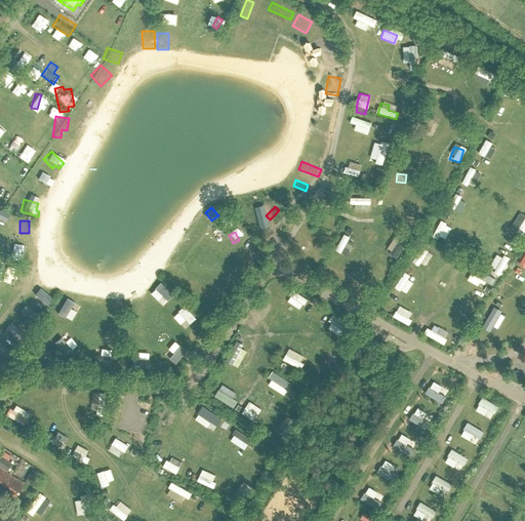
[(340,241),(336,252),(348,256),(351,244),(340,241)]
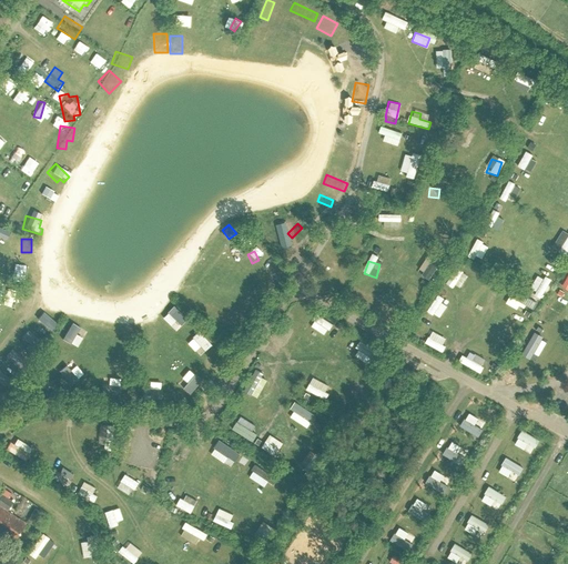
[(269,284),(277,275),(269,268),(261,277),(269,284)]
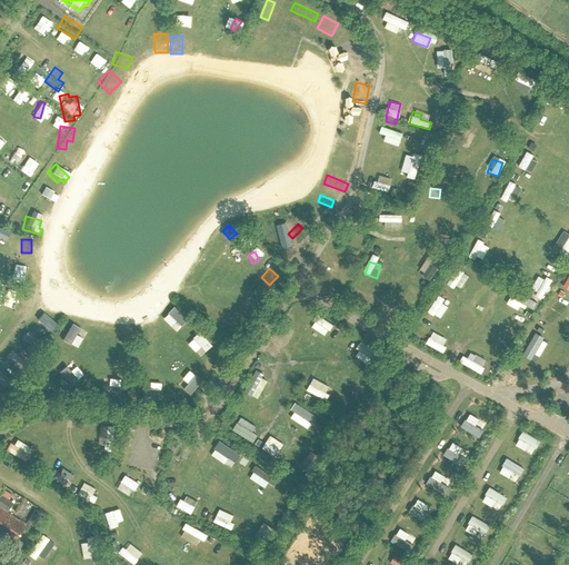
[(539,276),(528,293),(539,300),(551,284),(539,276)]
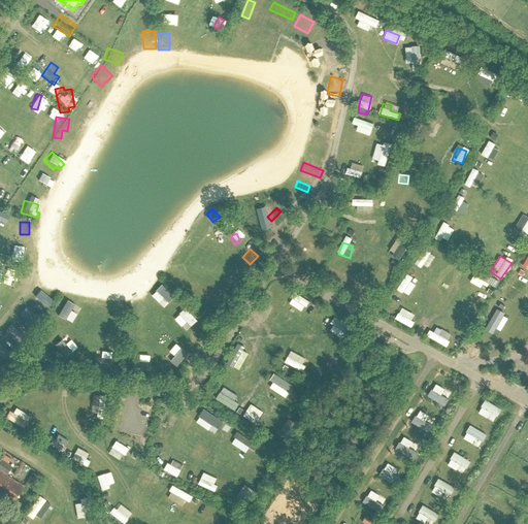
[(172,265),(165,275),(179,285),(187,274),(172,265)]
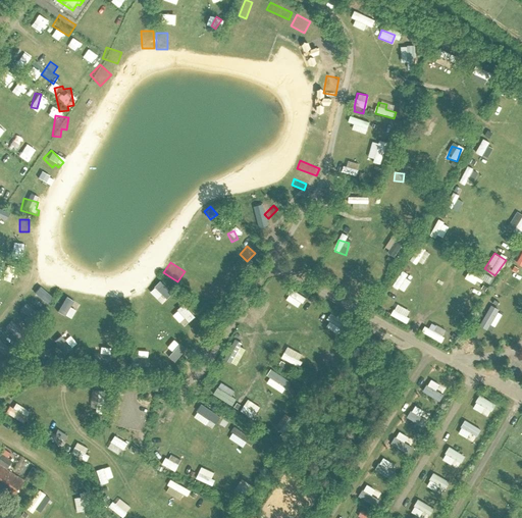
[(476,285),(477,277),(466,275),(464,282),(476,285)]
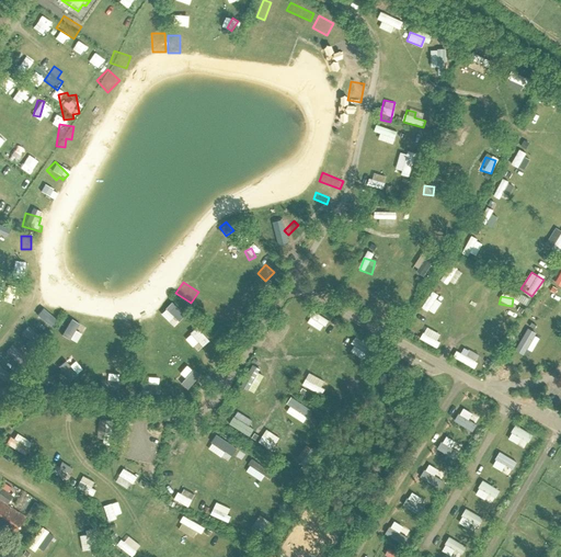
[(71,337),(77,321),(70,319),(72,315),(65,313),(58,332),(71,337)]
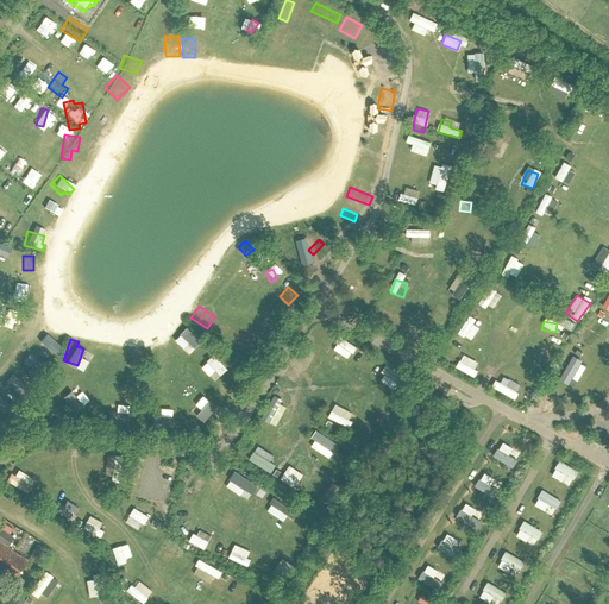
[(39,359),(46,364),(61,345),(55,340),(39,359)]
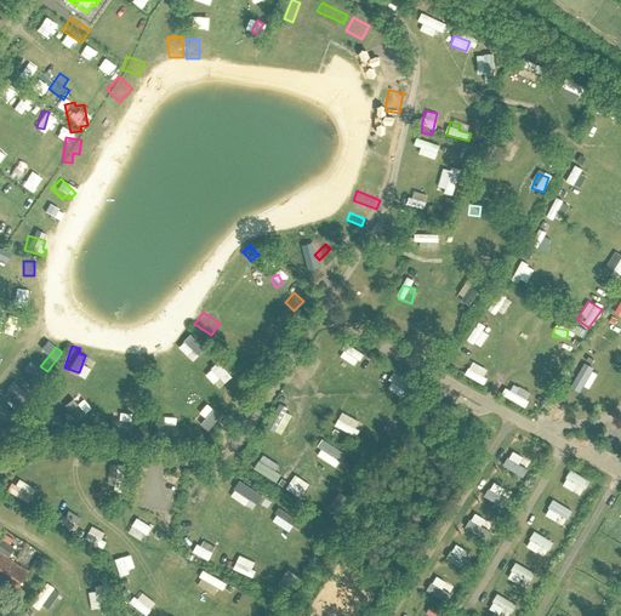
[(206,354),(197,361),(209,376),(218,369),(206,354)]
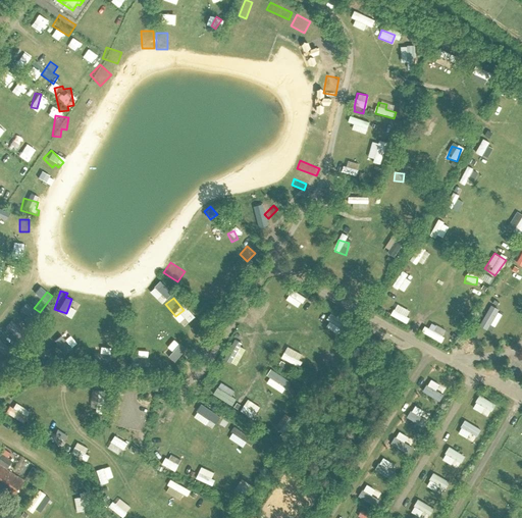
[(113,300),(111,314),(123,316),(125,302),(113,300)]
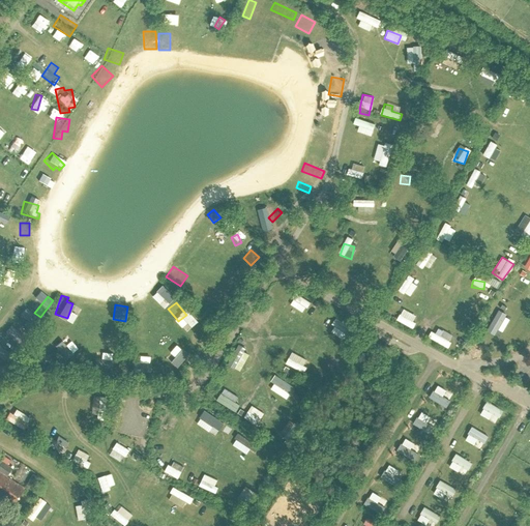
[(494,320),(491,327),(520,341),(529,320),(496,304),(490,318),(494,320)]
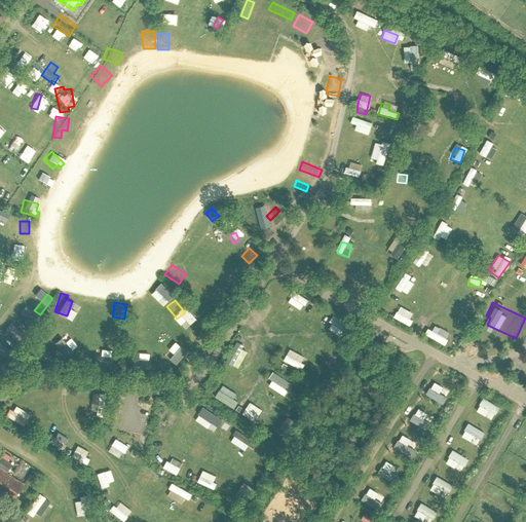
[(395,315),(409,323),(413,313),(400,306),(395,315)]
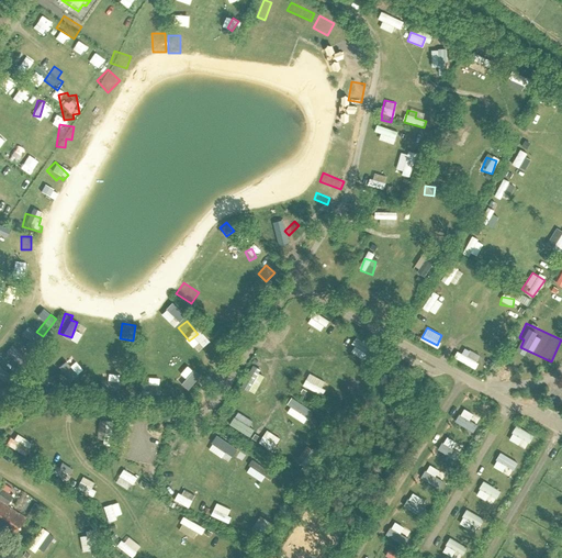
[(355,342),(349,352),(364,359),(370,349),(355,342)]
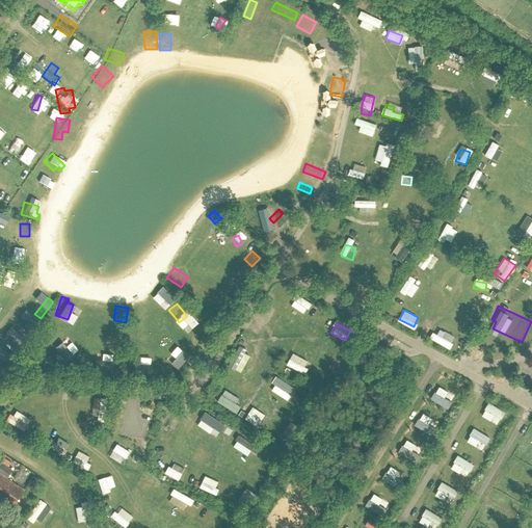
[(299,364),(301,359),(292,353),(287,365),(304,373),(308,367),(299,364)]
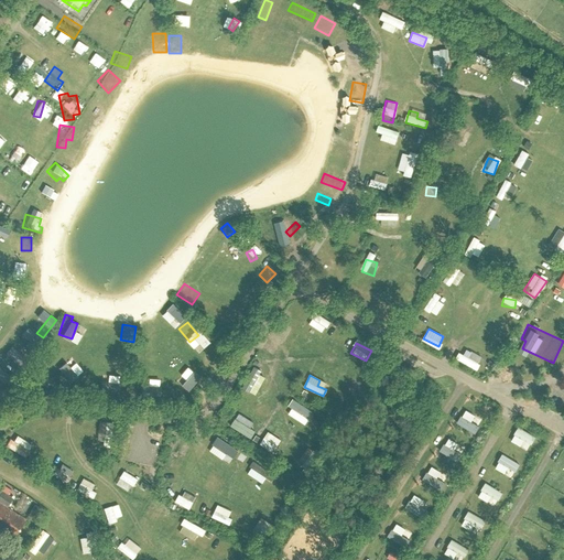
[(313,412),(307,422),(324,432),(329,423),(313,412)]
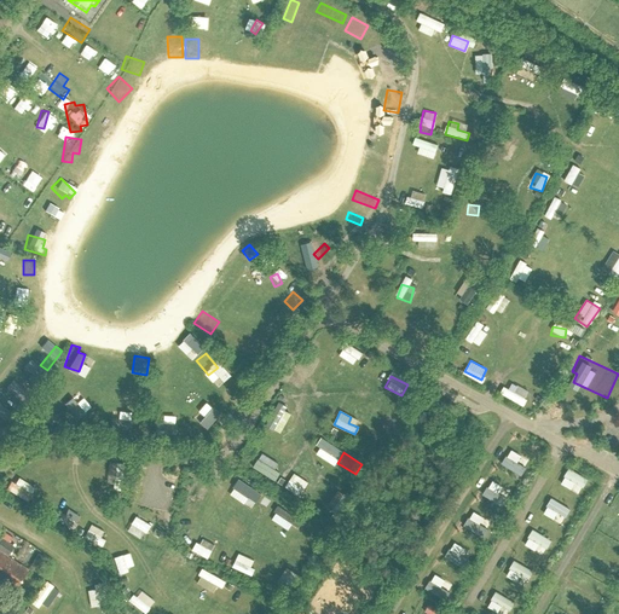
[(113,464),(104,481),(116,487),(125,470),(113,464)]
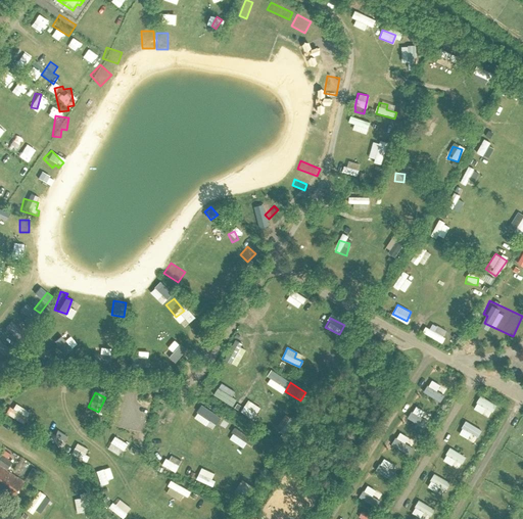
[(13,404),(6,415),(22,426),(30,414),(13,404)]
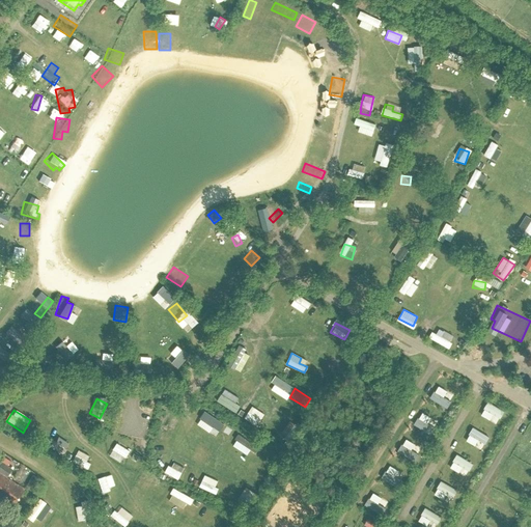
[(249,411),(245,416),(257,425),(261,419),(249,411)]
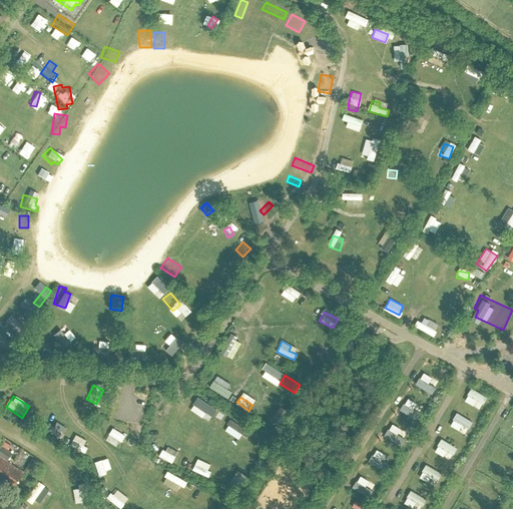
[(139,419),(139,399),(121,399),(121,418),(139,419)]
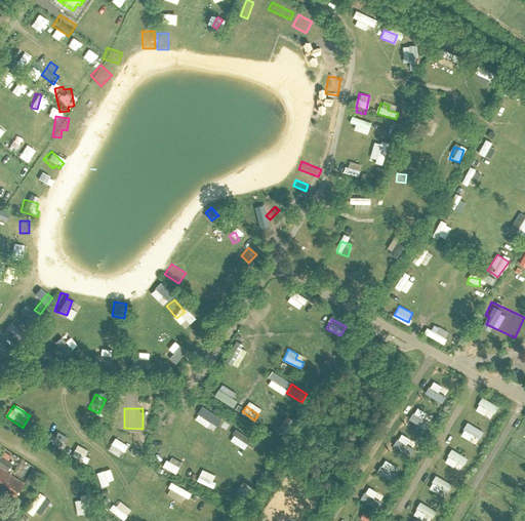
[(165,430),(167,424),(173,425),(175,413),(162,411),(158,428),(165,430)]
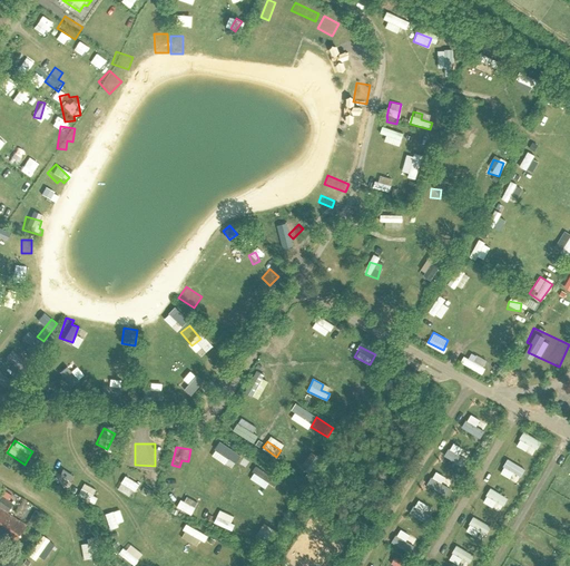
[(220,461),(225,454),(213,447),(208,454),(220,461)]
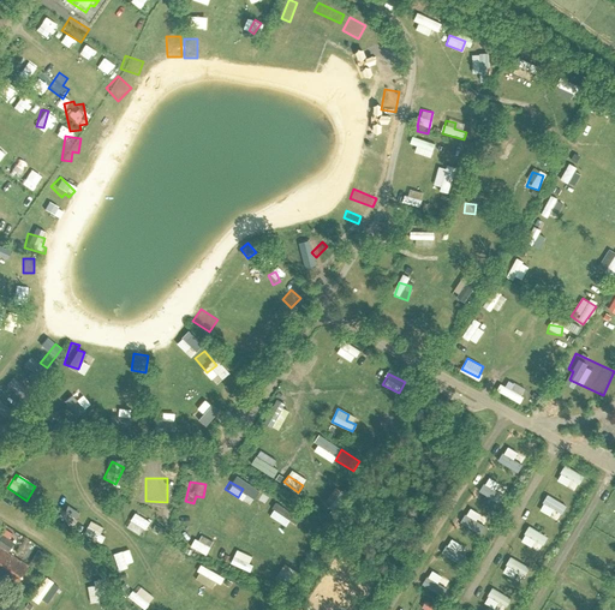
[(286,528),(292,520),(274,508),(268,515),(286,528)]
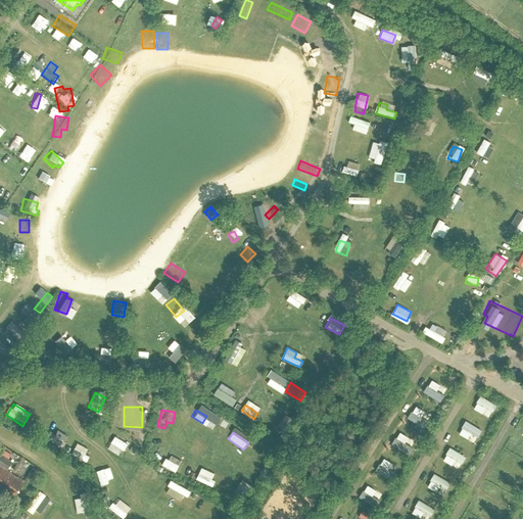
[(154,450),(165,447),(163,438),(153,440),(154,450)]
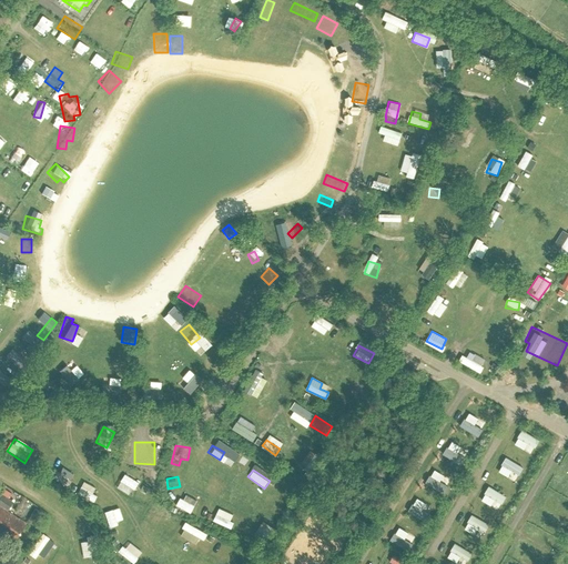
[(124,487),(134,496),(142,487),(131,479),(124,487)]
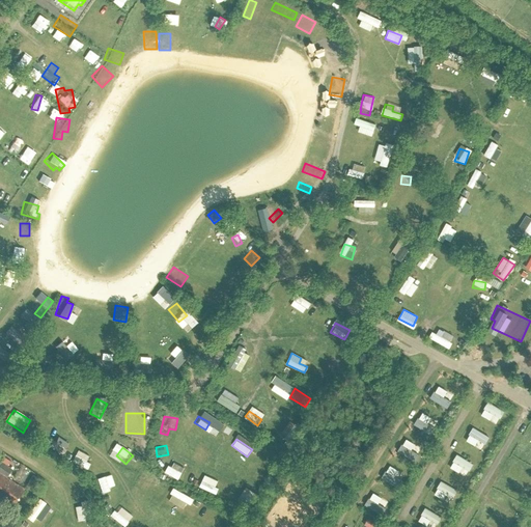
[(11,465),(0,456),(0,495),(4,498),(5,496),(14,501),(25,484),(6,473),(11,465)]
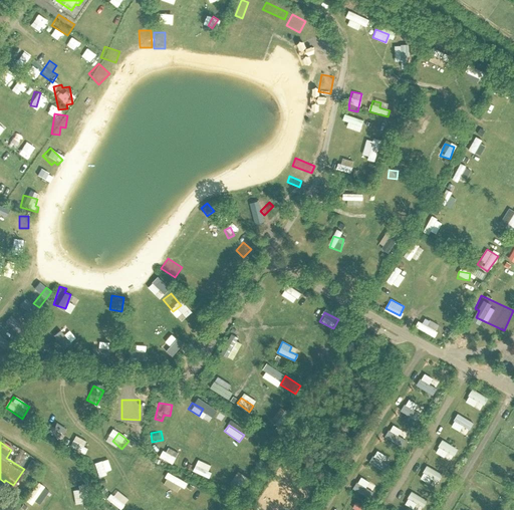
[(22,465),(27,454),(21,451),(15,462),(22,465)]
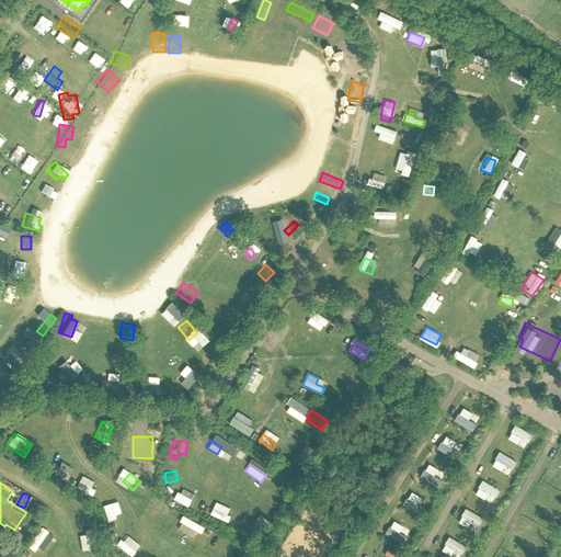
[(176,492),(173,501),(189,507),(192,498),(176,492)]
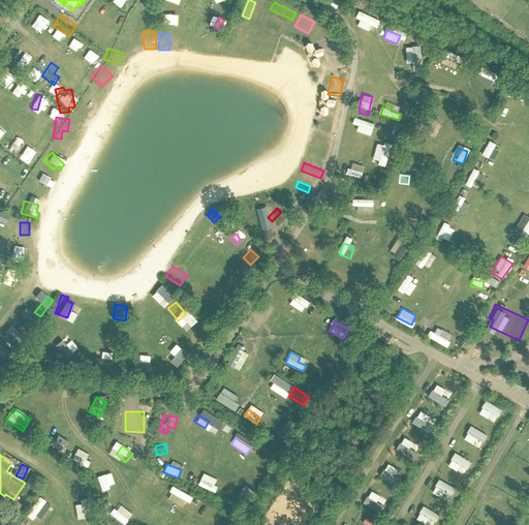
[(491,475),(485,488),(489,490),(495,477),(491,475)]
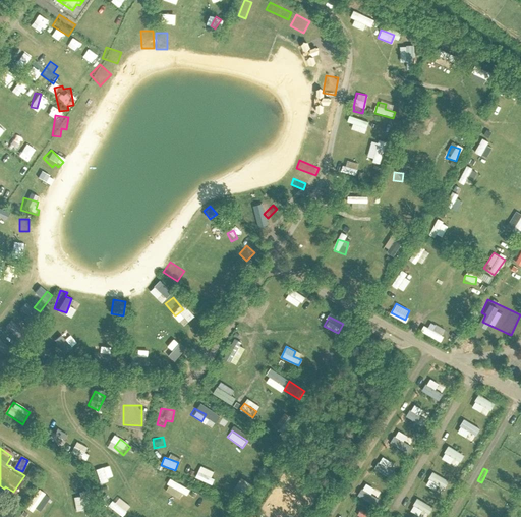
[(79,496),(73,497),(76,512),(87,510),(82,492),(78,493),(79,496)]
